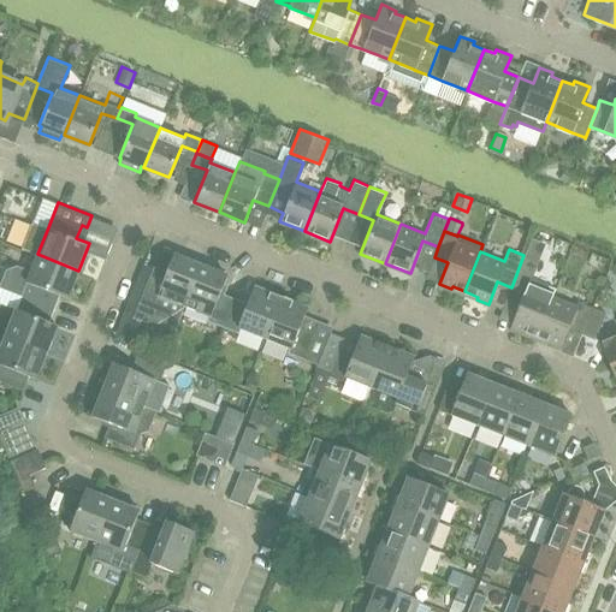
[(175,253),(167,269),(153,265),(132,315),(148,321),(153,319),(157,321),(159,322),(173,316),(179,318),(184,304),(201,262),(175,253)]
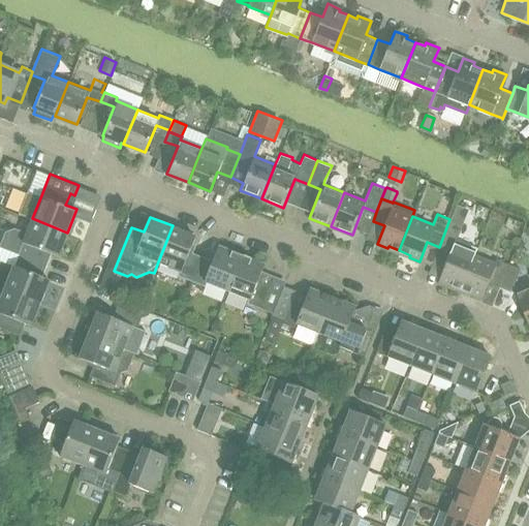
[(0,245),(19,252),(19,253),(42,263),(47,250),(58,255),(67,233),(32,218),(27,231),(14,226),(6,230),(0,245)]
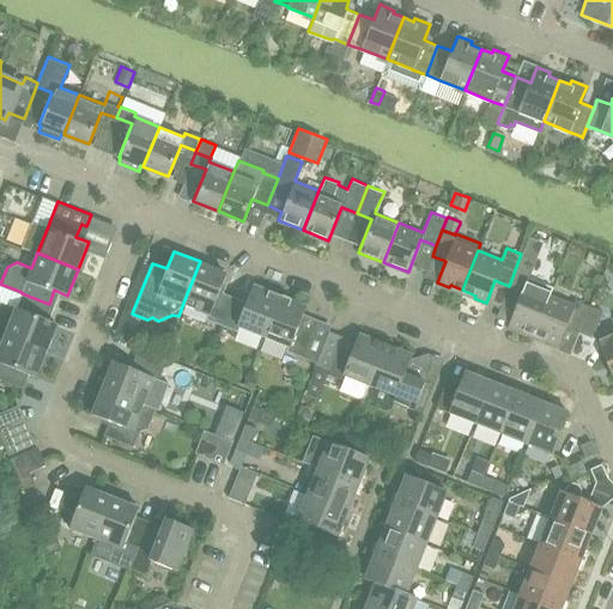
[(533,334),(550,293),(553,285),(529,275),(535,260),(521,254),(509,286),(522,291),(508,327),(520,332),(521,329),(533,334)]
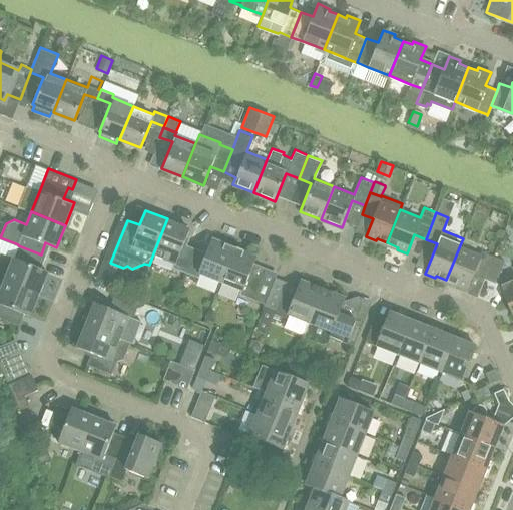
[(172,266),(184,271),(185,271),(194,246),(183,242),(189,227),(167,218),(153,253),(173,262),(172,266)]
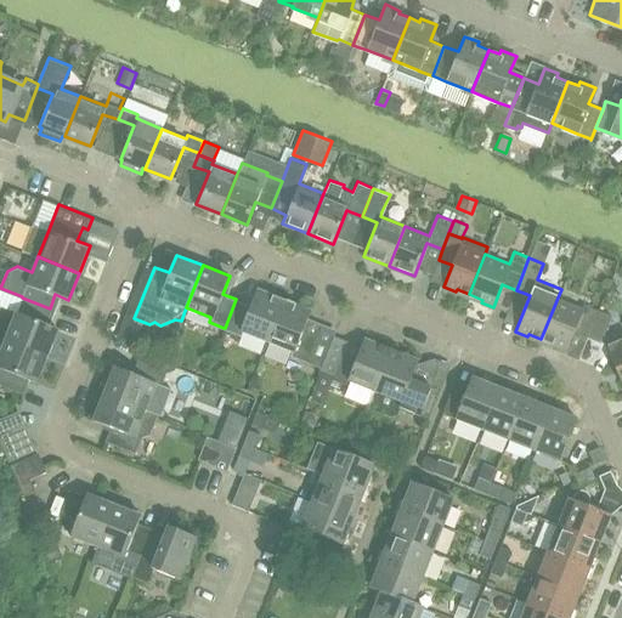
[(243,329),(267,340),(284,298),(256,287),(250,305),(236,299),(225,328),(241,335),(243,329)]
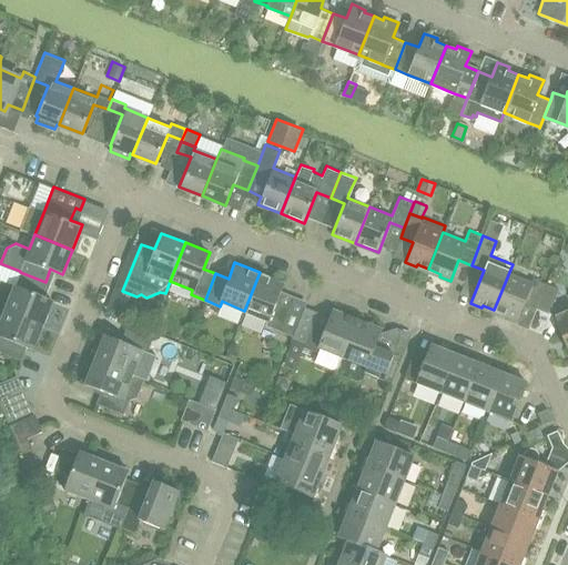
[(41,294),(46,282),(20,272),(6,309),(43,324),(53,299),(41,294)]
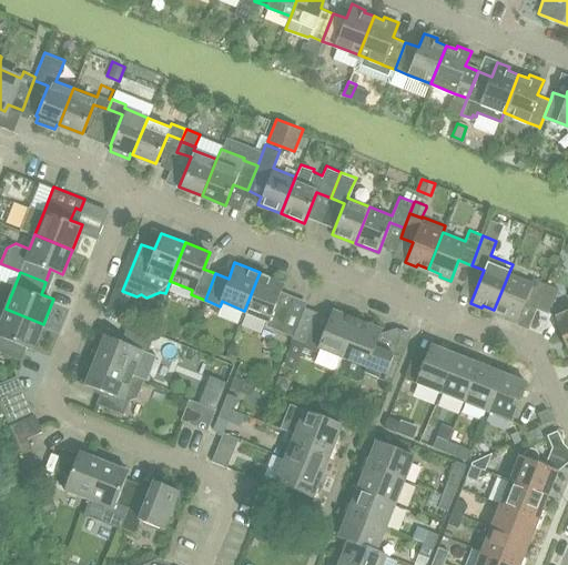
[(292,302),(279,296),(284,282),(260,272),(244,311),(269,320),(267,324),(281,330),(292,302)]
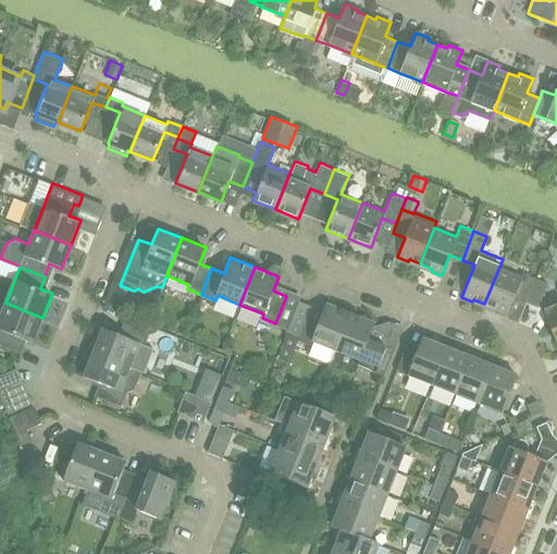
[(514,296),(525,300),(525,302),(535,277),(522,271),(521,275),(499,267),(484,304),(496,308),(495,310),(506,315),(514,296)]
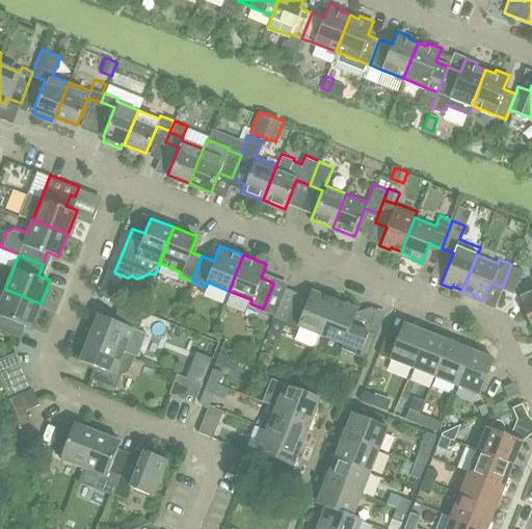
[(523,269),(511,264),(502,288),(514,292),(523,269)]
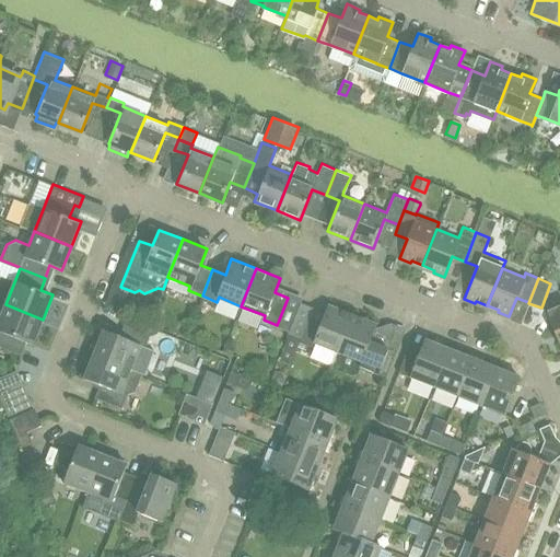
[(312,345),(313,340),(337,350),(352,313),(328,303),(323,317),(308,312),(298,339),(312,345)]
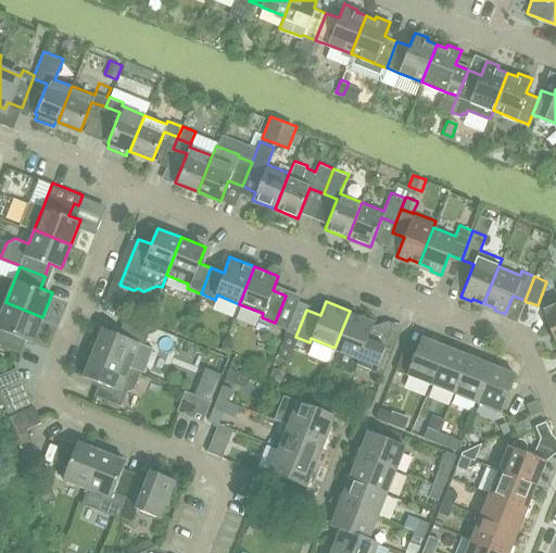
[(555,301),(541,308),(555,342),(555,301)]
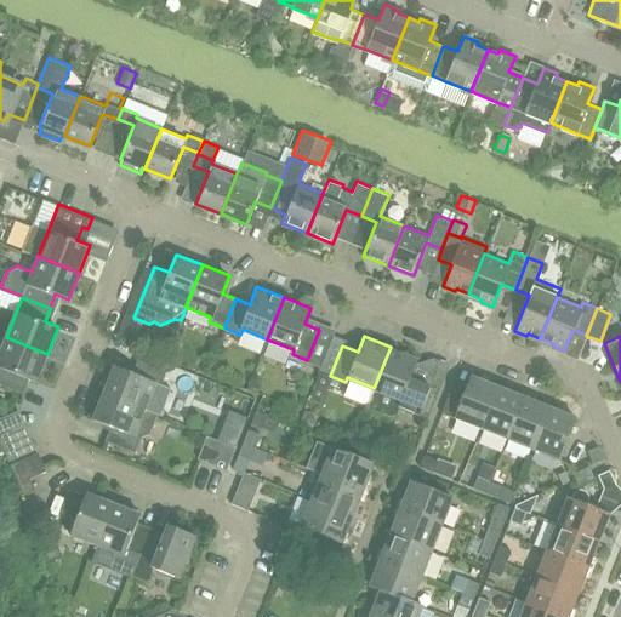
[(0,382),(17,389),(23,375),(36,381),(47,354),(6,337),(0,350),(0,382)]
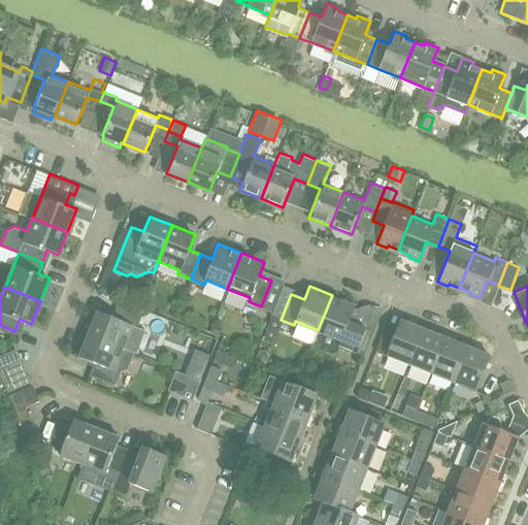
[(340,345),(363,354),(364,354),(374,329),(349,319),(355,304),(332,295),(318,330),(311,346),(332,353),(337,351),(340,345)]
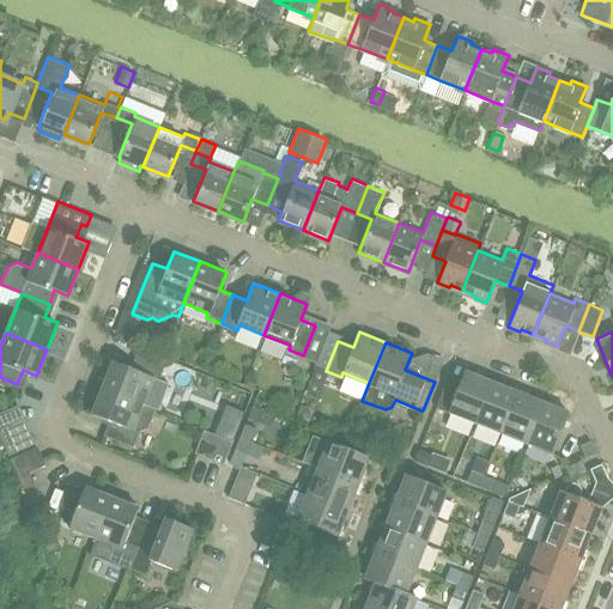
[(135,352),(131,366),(113,359),(103,385),(144,402),(153,377),(158,379),(164,364),(135,352)]
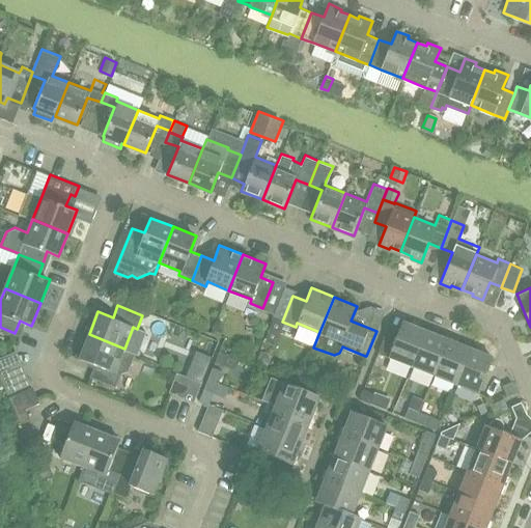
[(388,356),(412,365),(425,329),(402,321),(388,356)]
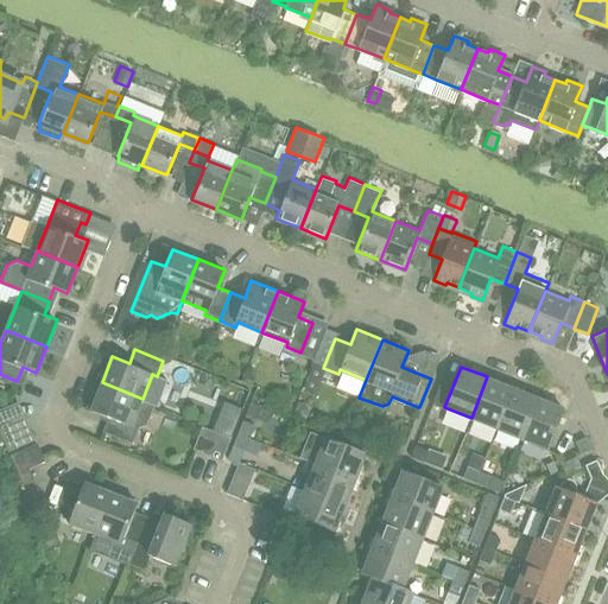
[(309,374),(303,388),(315,393),(321,379),(309,374)]
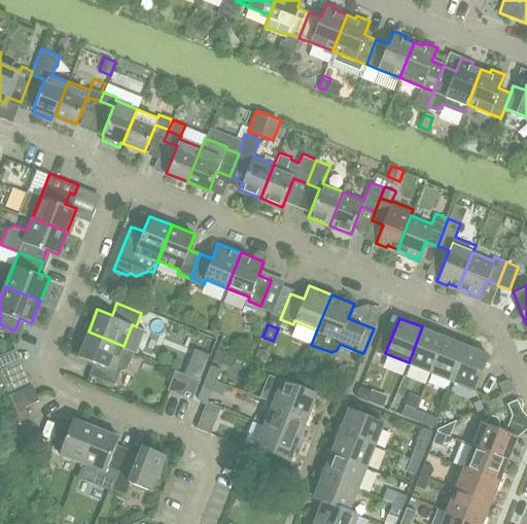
[(409,362),(430,371),(445,336),(422,326),(409,362)]
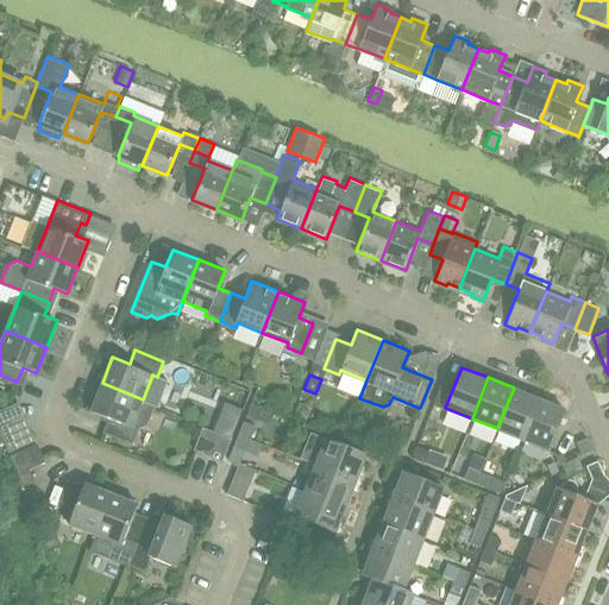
[(92,409),(108,416),(102,430),(131,441),(137,426),(146,423),(154,404),(143,399),(102,383),(92,409)]
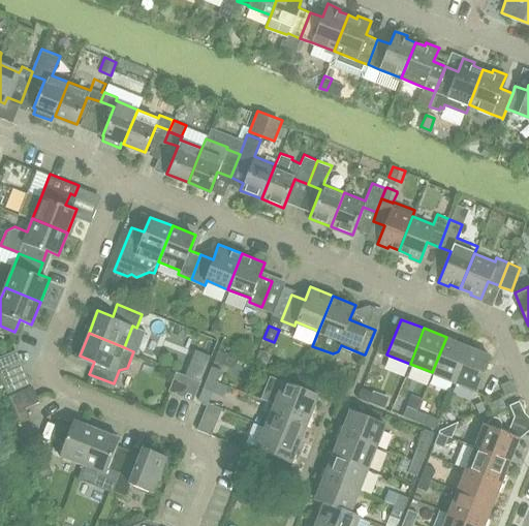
[(432,372),(454,381),(468,345),(446,337),(432,372)]
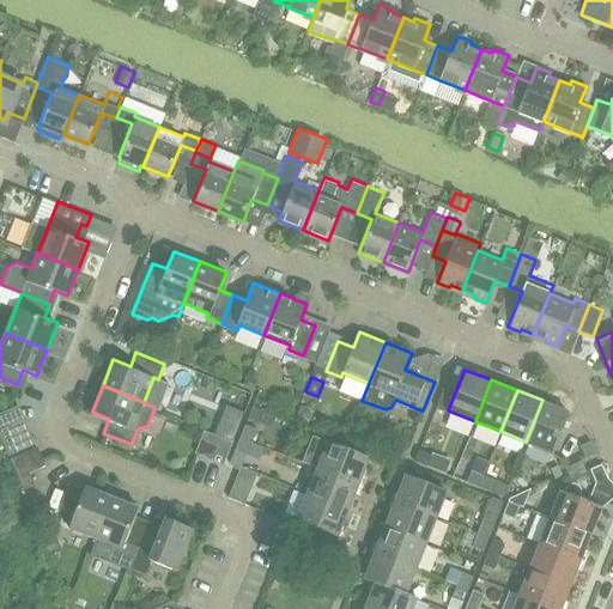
[(569,410),(542,400),(526,442),(552,452),(569,410)]
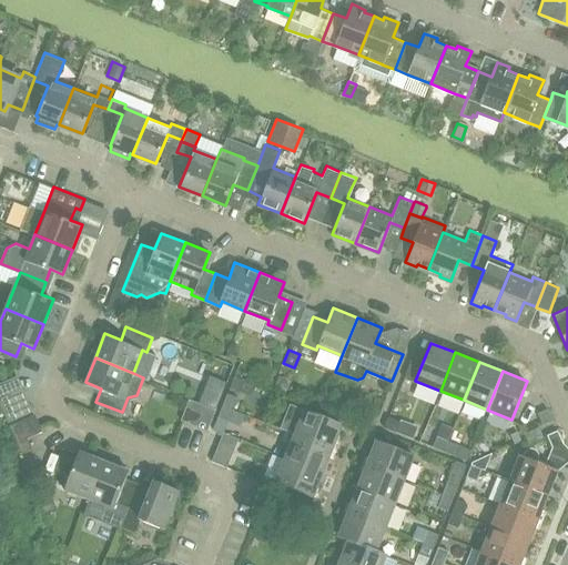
[(275,385),(285,390),(288,382),(286,376),(279,374),(275,385)]
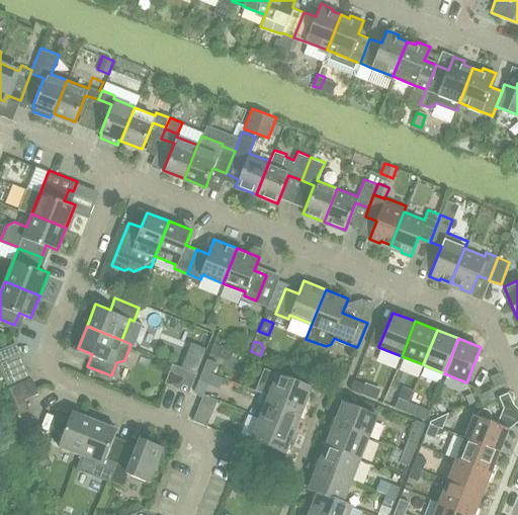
[(225,355),(228,347),(218,343),(214,351),(225,355)]
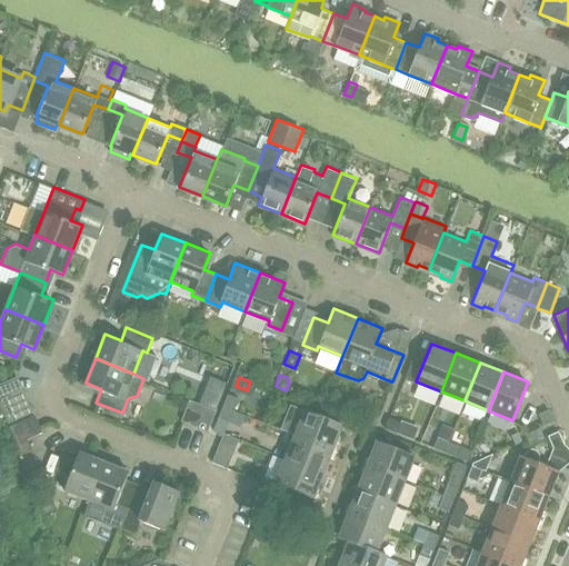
[(33,410),(22,386),(0,396),(0,403),(8,421),(33,410)]
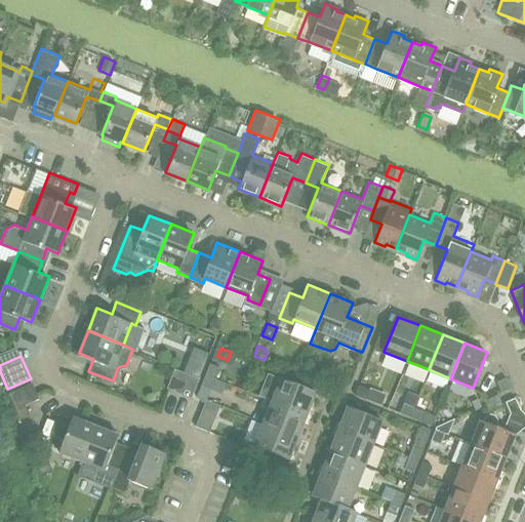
[(188,361),(184,369),(199,375),(203,367),(188,361)]
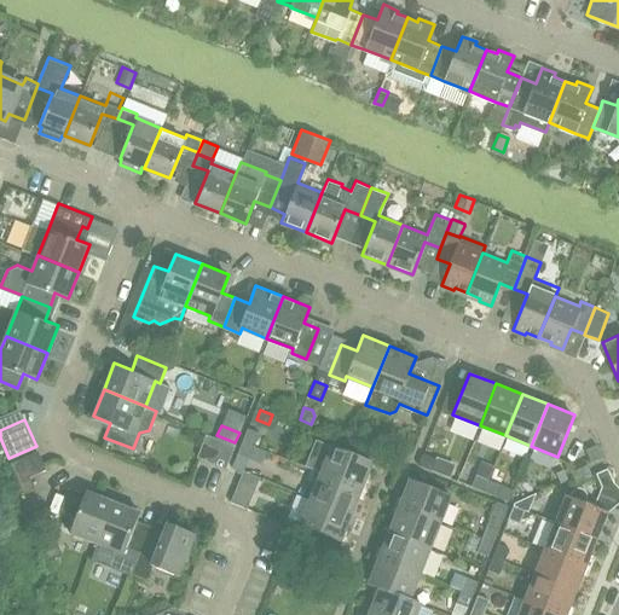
[(248,425),(242,439),(254,444),(259,430),(248,425)]
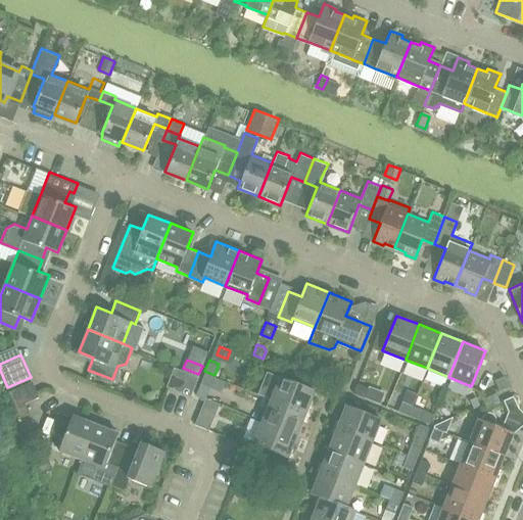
[(257,392),(271,397),(305,412),(315,389),(267,370),(265,375),(253,371),(248,382),(259,387),(257,392)]
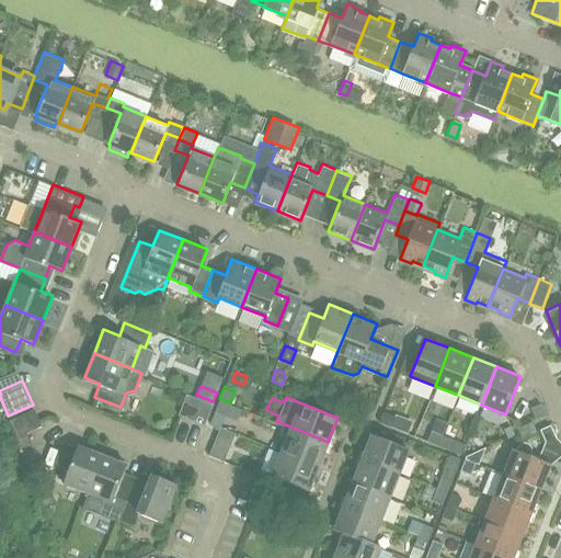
[(208,417),(213,402),(198,398),(194,412),(208,417)]
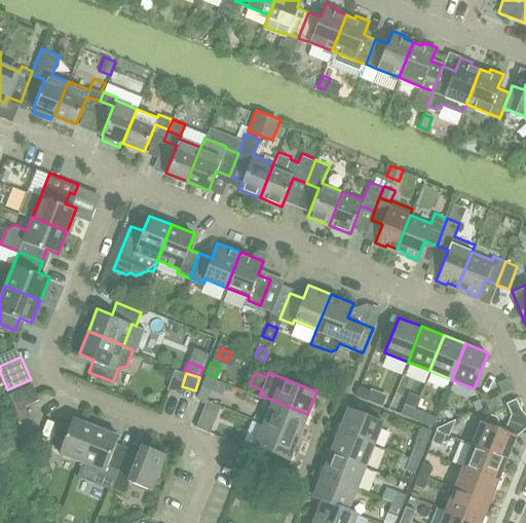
[(205,373),(201,384),(222,393),(226,381),(216,377),(205,373)]
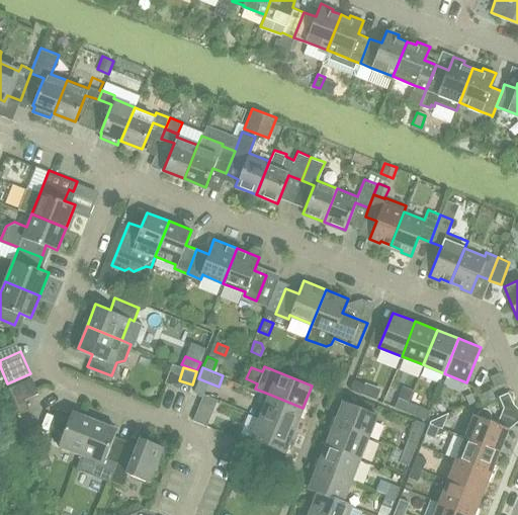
[(490,375),(495,385),(504,381),(499,371),(490,375)]
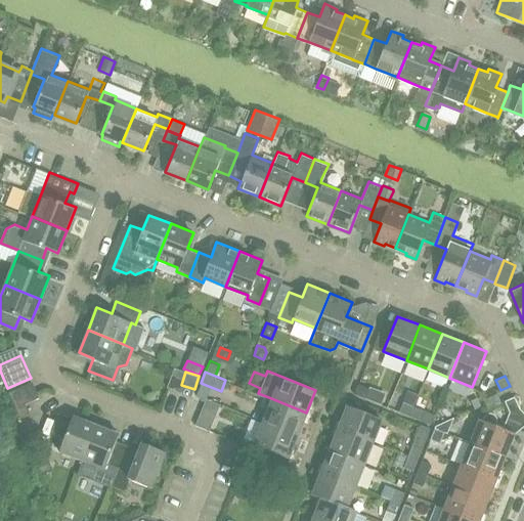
[(32,380),(8,390),(15,406),(26,402),(39,396),(32,380)]
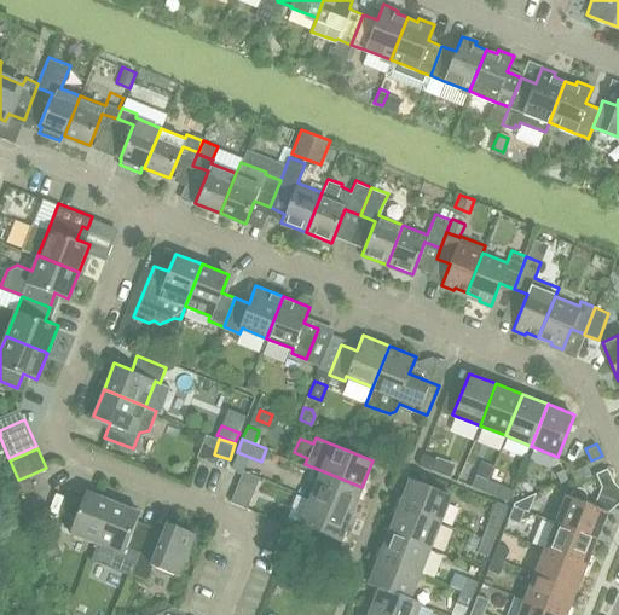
[(417,463),(432,469),(437,457),(422,452),(417,463)]
